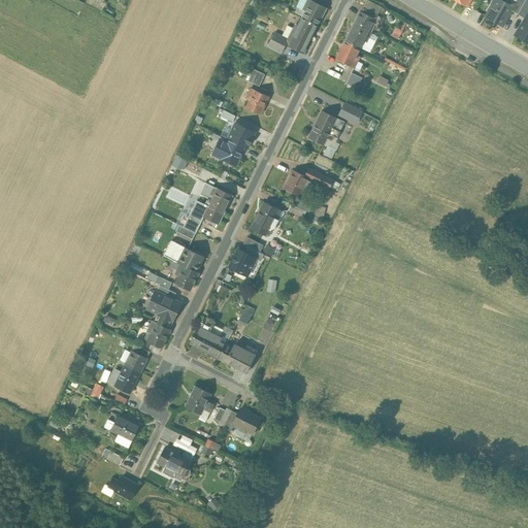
[(317,26),(320,20),(326,7),(311,0),(307,0),(305,5),(307,6),(302,19),(317,26)]
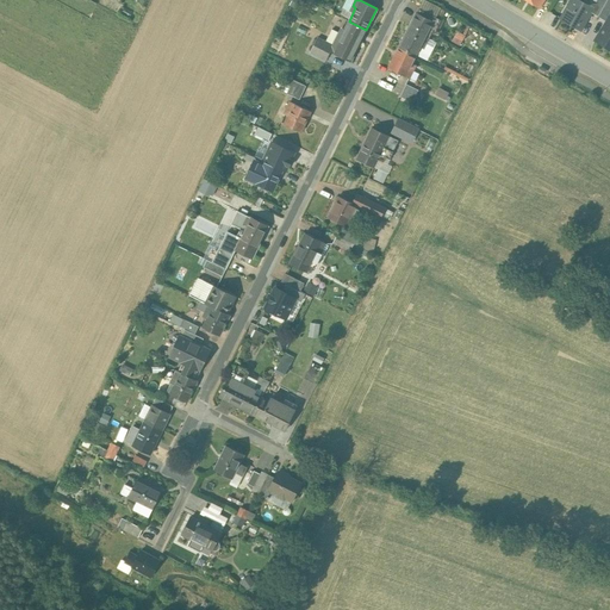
[(586,22),(593,7),(596,4),(590,0),(571,0),(561,19),(579,30),(584,20),(585,20),(586,22)]
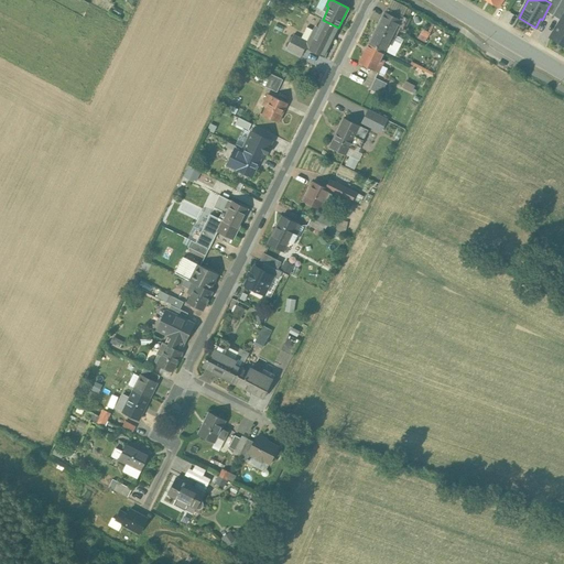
[(553,15),(561,0),(551,0),(551,2),(551,3),(546,11),(553,15)]
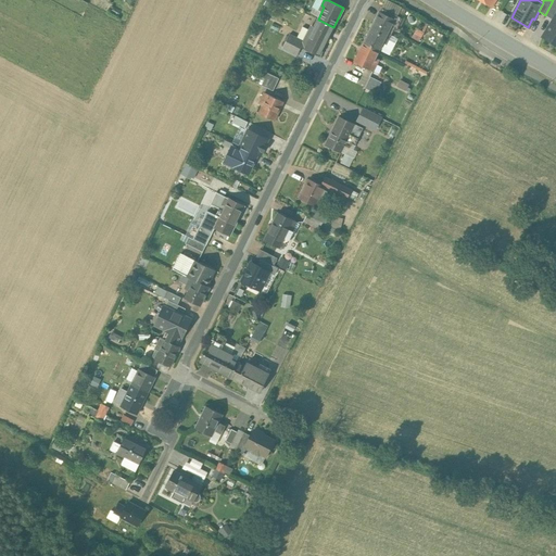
[(555,0),(553,0),(545,15),(553,20),(555,14),(555,0)]
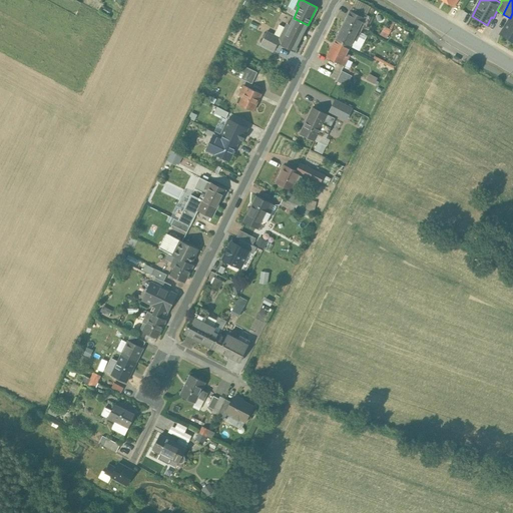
[(374,12),(366,8),(365,8),(355,2),(354,3),(352,7),(371,17),(374,12)]
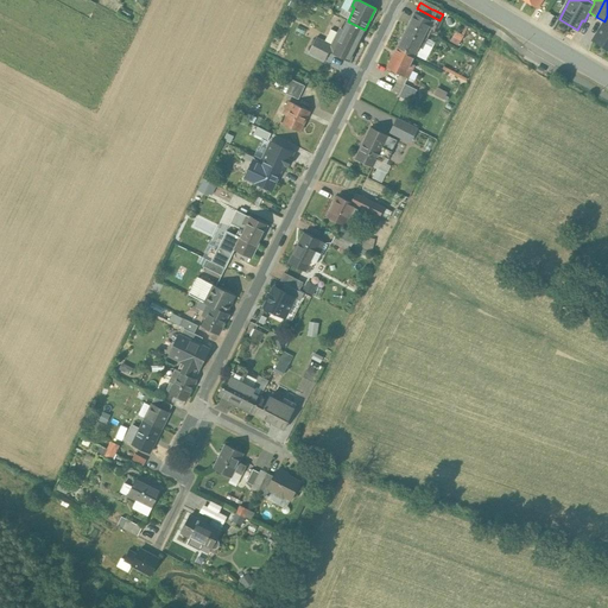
[(418,18),(434,25),(437,26),(439,20),(417,8),(413,16),(418,18)]
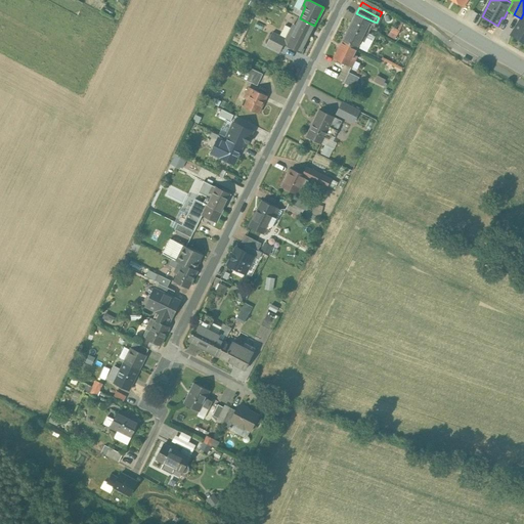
[(523,42),(523,13),(512,34),(523,42)]
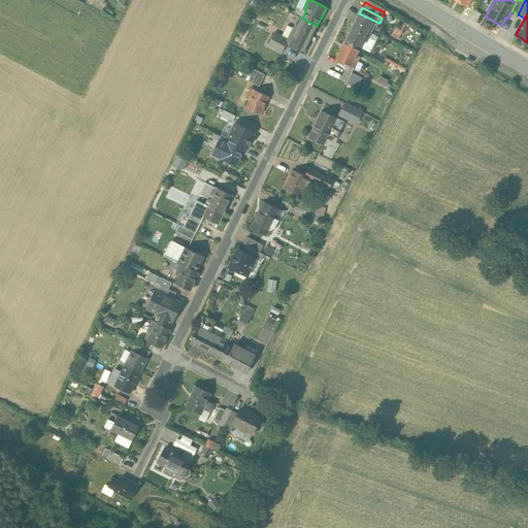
[(375,30),(377,27),(380,24),(363,15),(360,22),(375,30)]
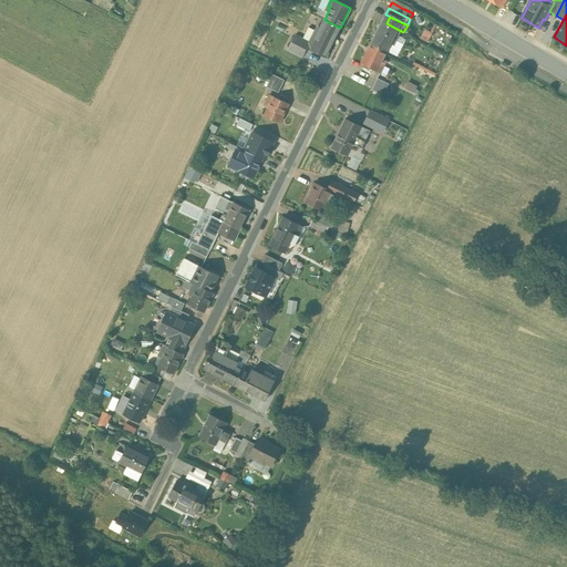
[(309,42),(309,43),(307,48),(326,58),(340,28),(325,20),(318,32),(308,28),(302,39),(309,42)]
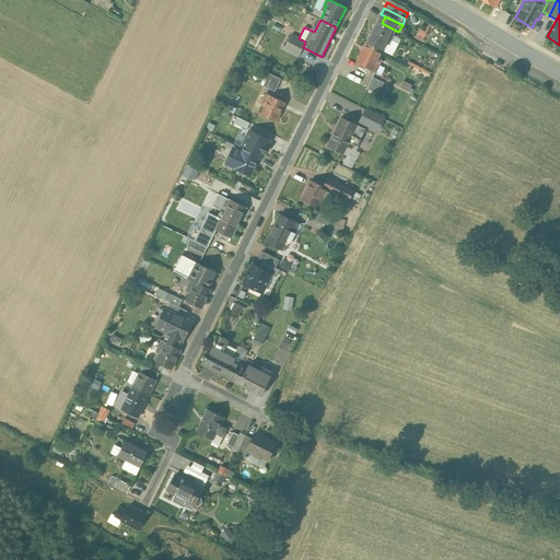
[(395,33),(377,24),(376,23),(376,24),(366,43),(382,50),(388,39),(392,41),(395,33)]
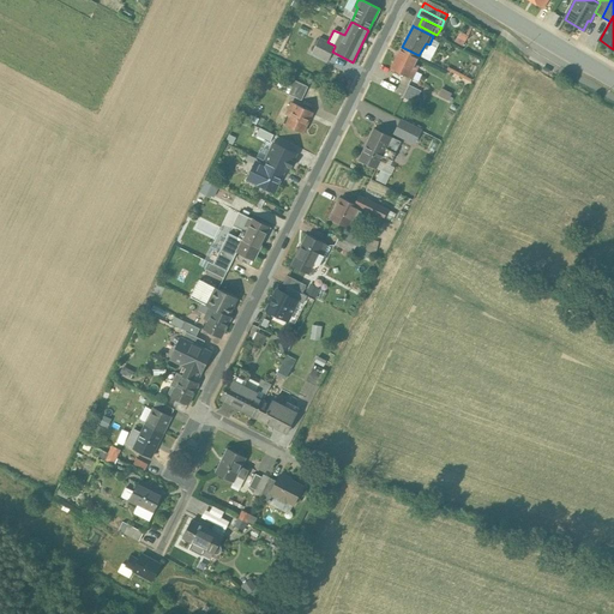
[(335,46),(323,40),(319,38),(312,53),(327,61),(332,53),(332,52),(335,46)]
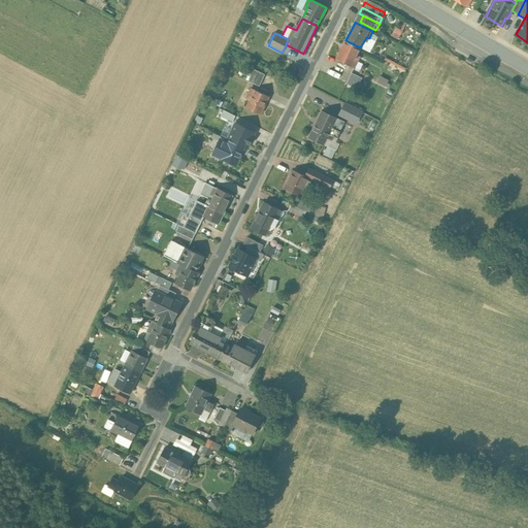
[(336,59),(349,65),(354,67),(358,61),(356,60),(358,57),(356,56),(360,48),(345,41),(336,59)]
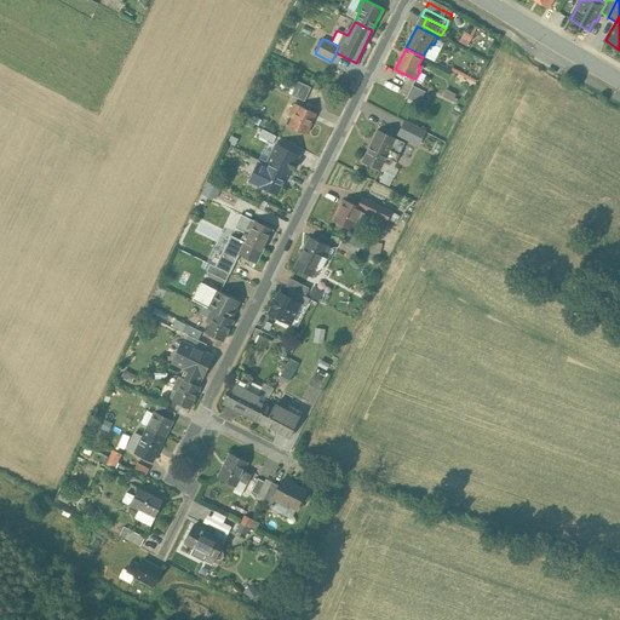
[(290,96),(303,102),(304,102),(310,87),(293,79),(290,86),(293,87),(290,96)]
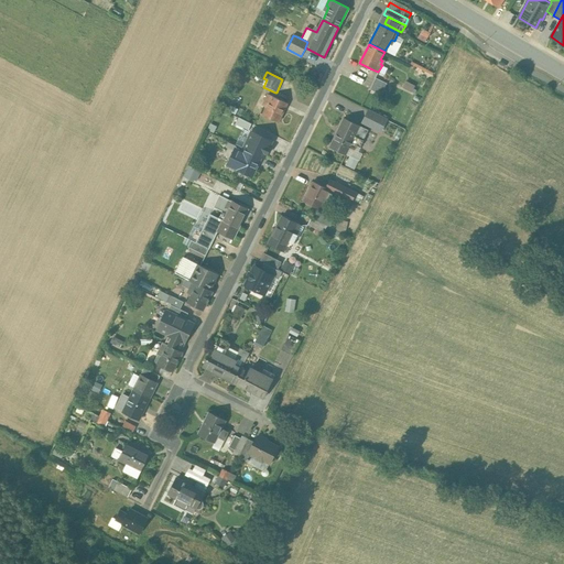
[(380,95),(384,87),(387,84),(376,78),(370,88),(380,95)]
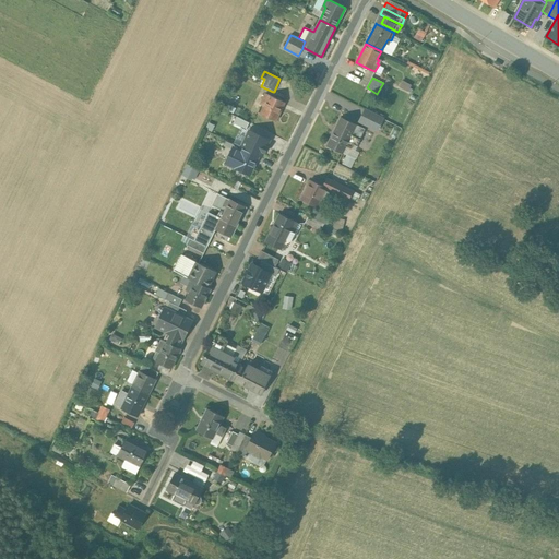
[(399,87),(408,91),(411,83),(402,80),(399,87)]
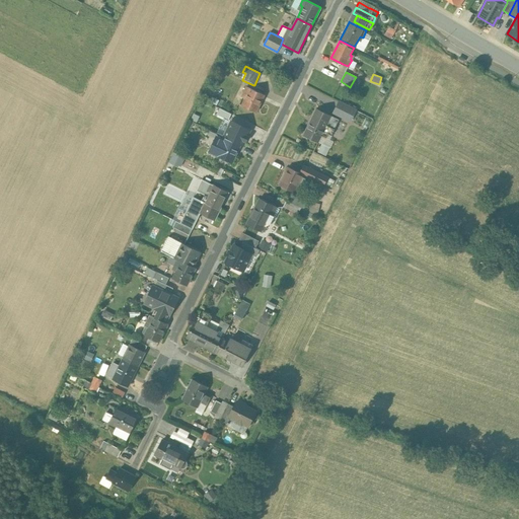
[(242,105),(255,112),(264,94),(246,86),(243,93),(246,95),(242,105)]
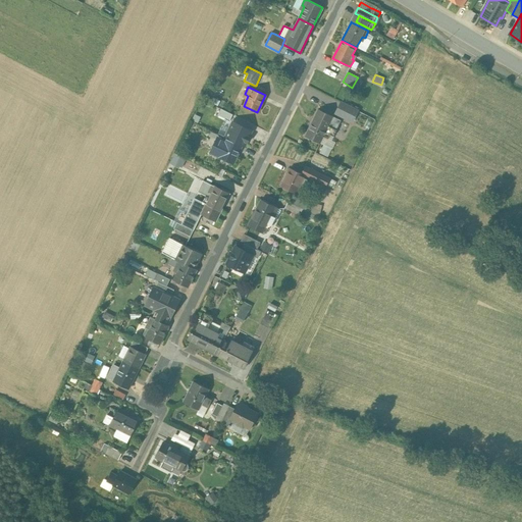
[(230,118),(232,112),(219,109),(217,115),(230,118)]
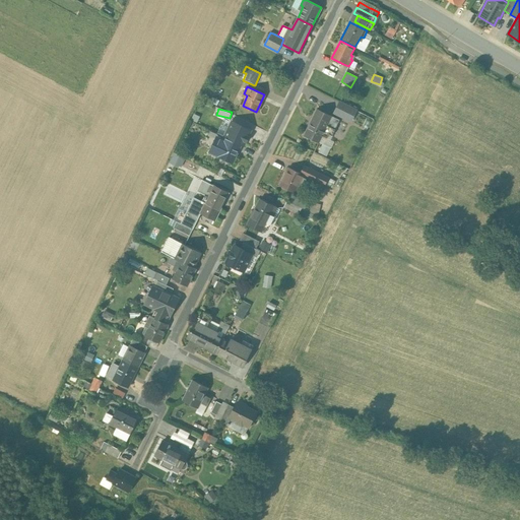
[(339,120),(326,114),(316,109),(303,135),(319,143),(322,136),(326,138),(328,135),(332,136),(339,120)]
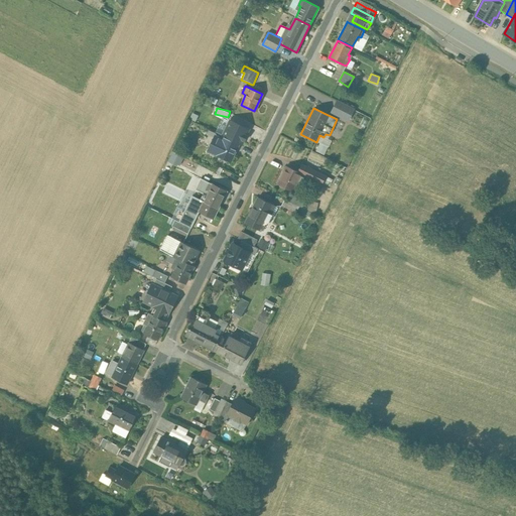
[(333,129),(334,129),(344,134),(350,121),(338,115),(336,118),(338,119),(333,129)]
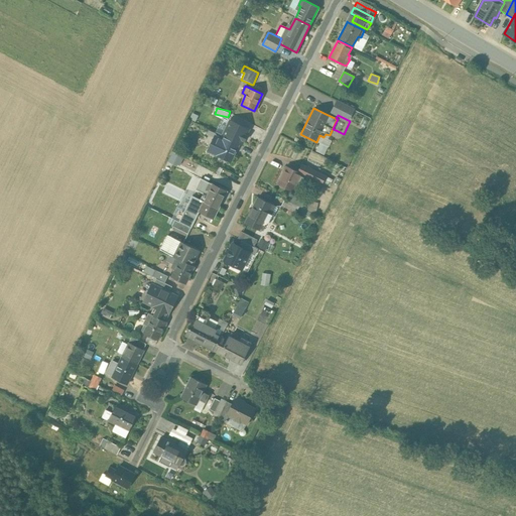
[(222,136),(239,144),(247,128),(229,120),(222,136)]
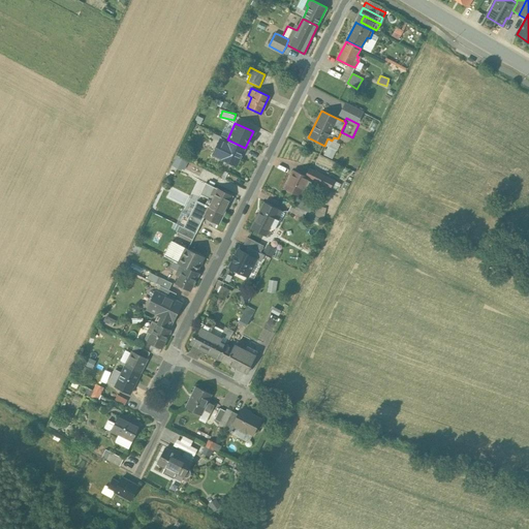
[(222,137),(224,132),(225,132),(225,130),(214,125),(211,132),(222,137)]
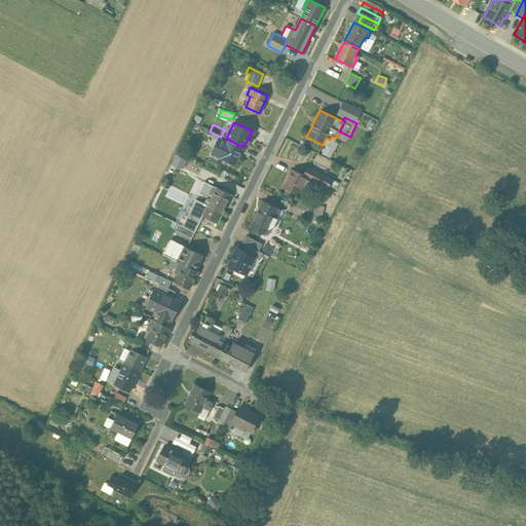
[(212,154),(221,157),(221,158),(235,164),(243,147),(226,139),(224,142),(219,139),(212,154)]
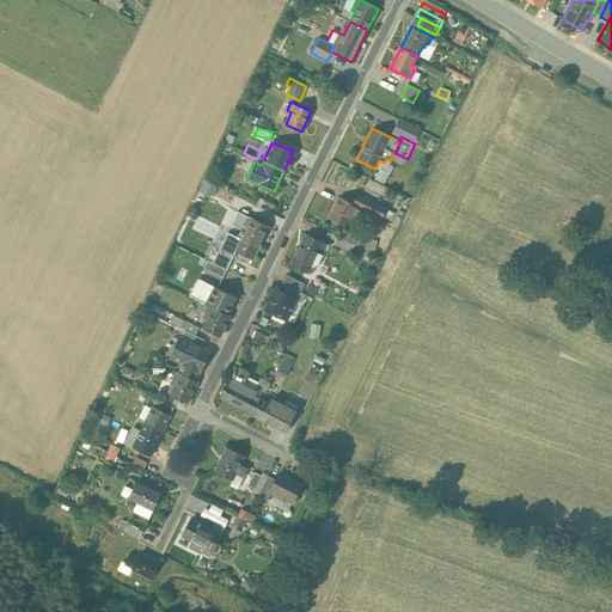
[(218,187),(216,185),(206,181),(200,191),(212,197),(218,187)]
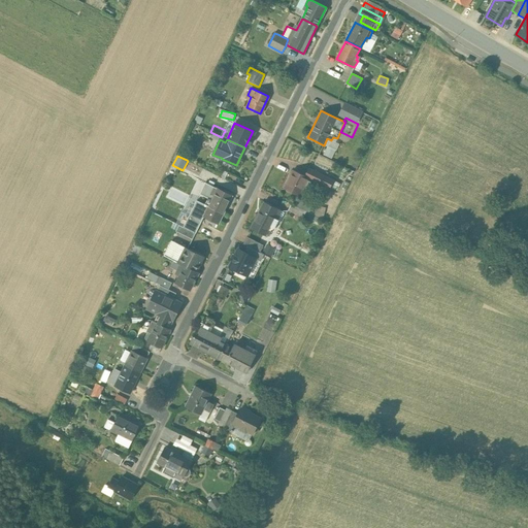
[(333,180),(325,176),(308,168),(305,175),(311,178),(311,179),(318,184),(319,182),(330,187),(333,180)]
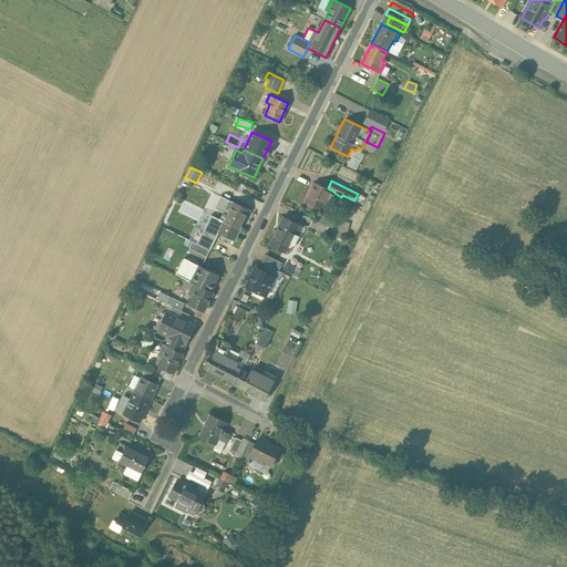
[(328,205),(330,199),(331,199),(334,193),(315,183),(305,203),(321,210),(325,203),(328,205)]
